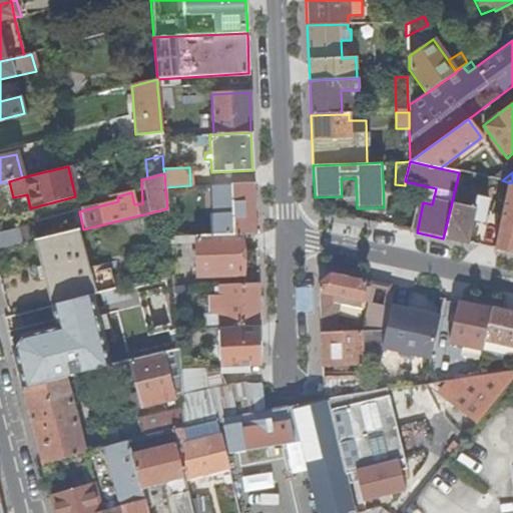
[(254,232),(252,182),(209,184),(210,234),(239,232),(254,232)]
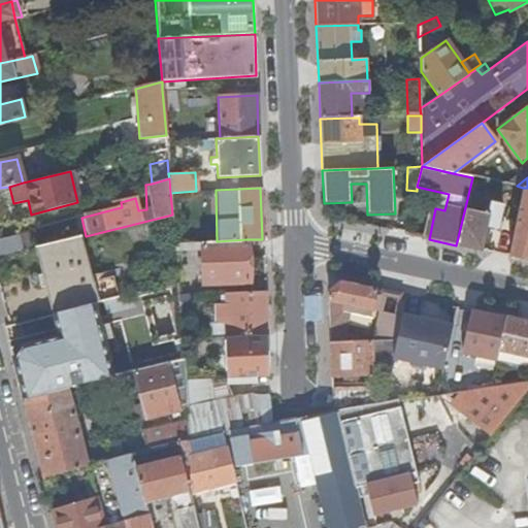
[(508,257),(527,261),(527,188),(523,188),(508,257)]
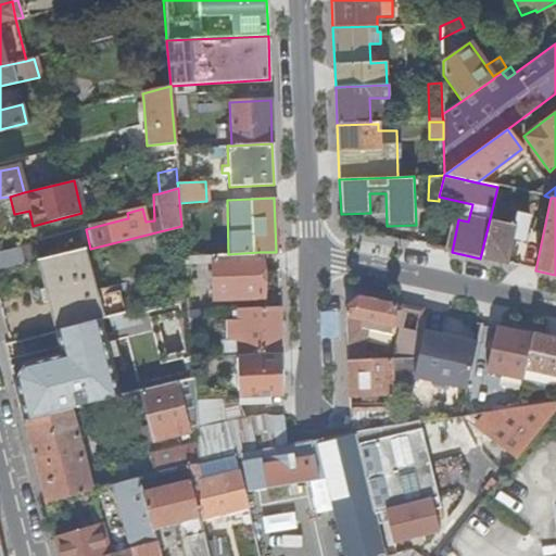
[(480,258),(505,264),(516,215),(492,210),(480,258)]
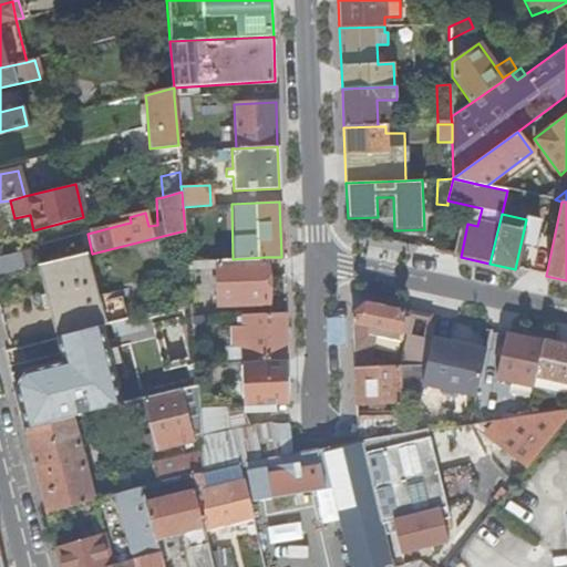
[(0,257),(0,275),(32,267),(28,251),(0,257)]
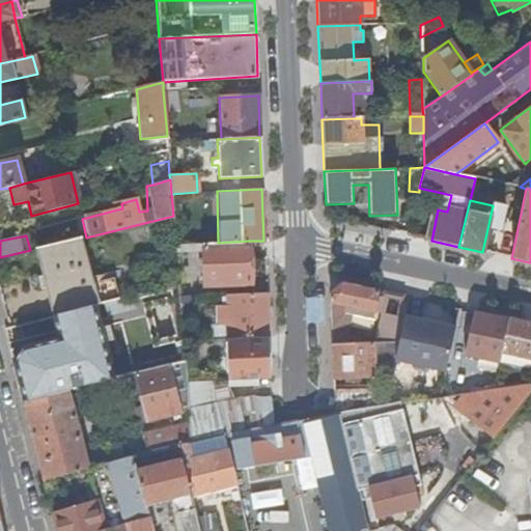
[(53,315),(98,305),(81,239),(36,249),(43,278),(46,290),(53,315)]
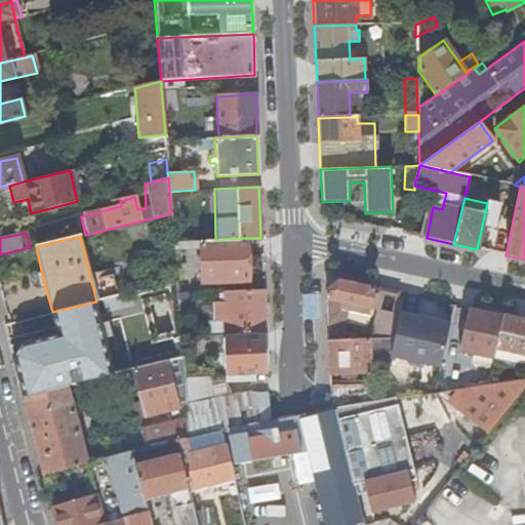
[(173,242),(173,248),(200,246),(200,257),(201,274),(201,282),(247,280),(245,238),(215,240),(173,242)]
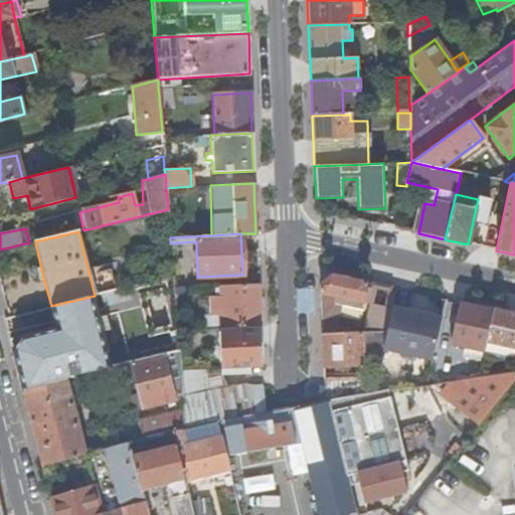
[(320,287),(322,335),(334,335),(338,312),(340,306),(345,307),(360,310),(366,284),(332,276),(320,287)]
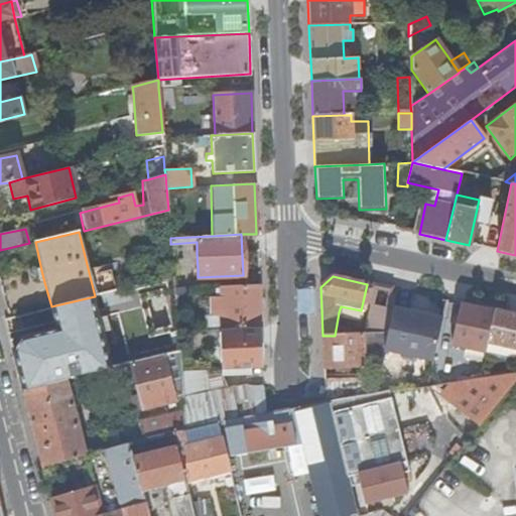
[(260,327),(258,284),(219,286),(220,297),(211,297),(211,314),(206,314),(207,330),(219,330),(260,327)]
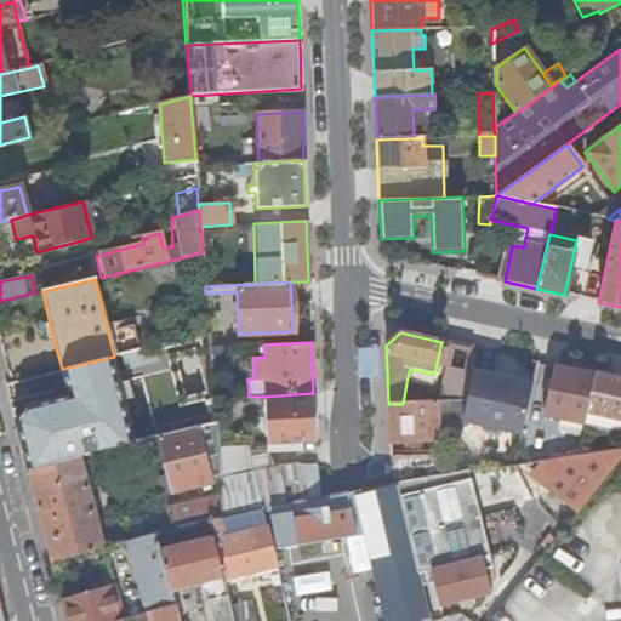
[(221,346),(210,347),(211,364),(222,363),(221,346)]
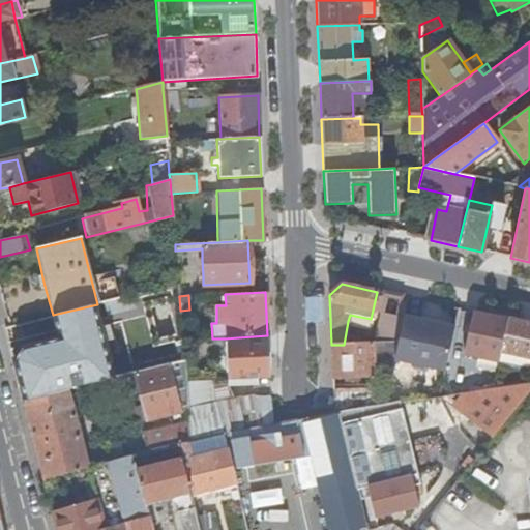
[(105,318),(138,316),(137,296),(104,298),(105,318)]
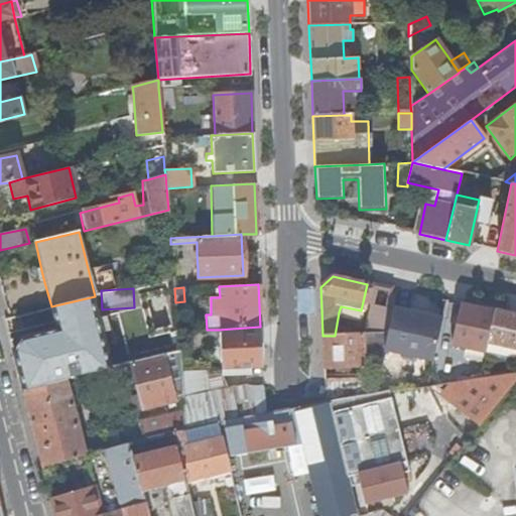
[(170,326),(164,294),(146,297),(151,329),(170,326)]
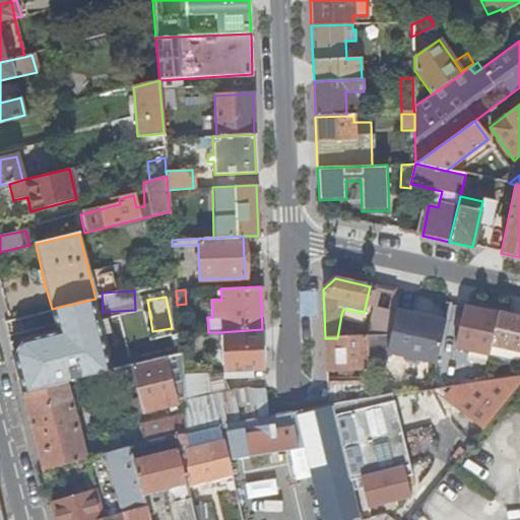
[(13,358),(21,394),(67,383),(90,377),(113,372),(95,299),(52,309),(59,334),(21,344),(13,358)]
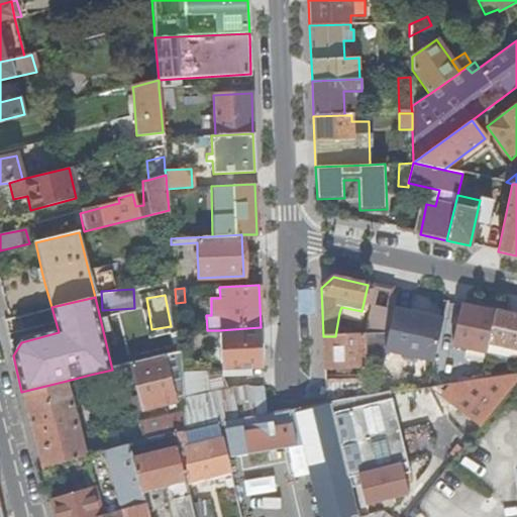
[(449,347),(487,355),(487,353),(495,312),(458,304),(449,347)]
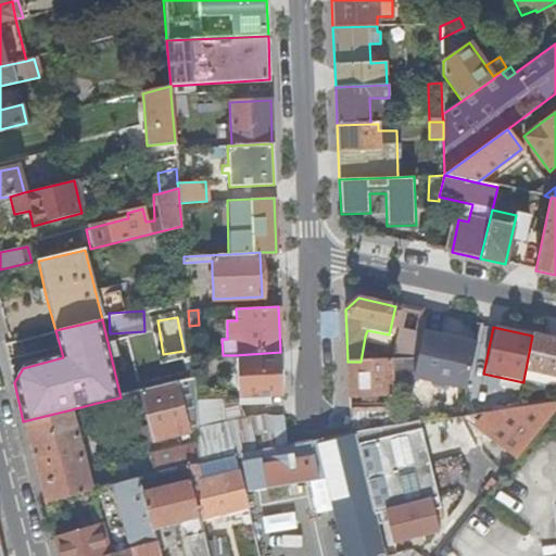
[(395,361),(416,359),(422,331),(402,328),(395,361)]
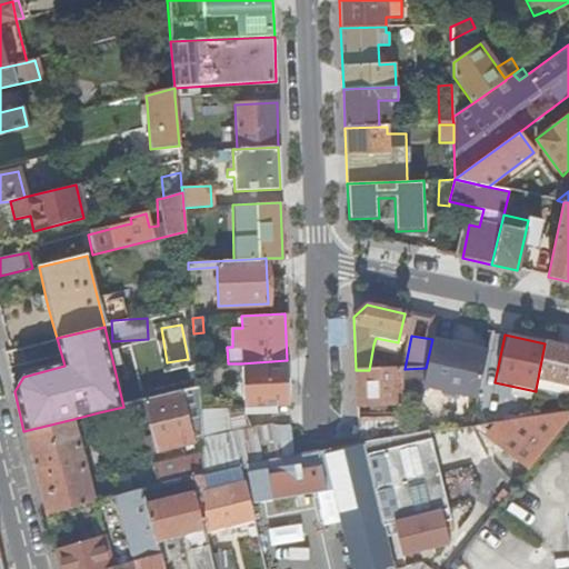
[(478,402),(489,353),(436,340),(425,390),(478,402)]
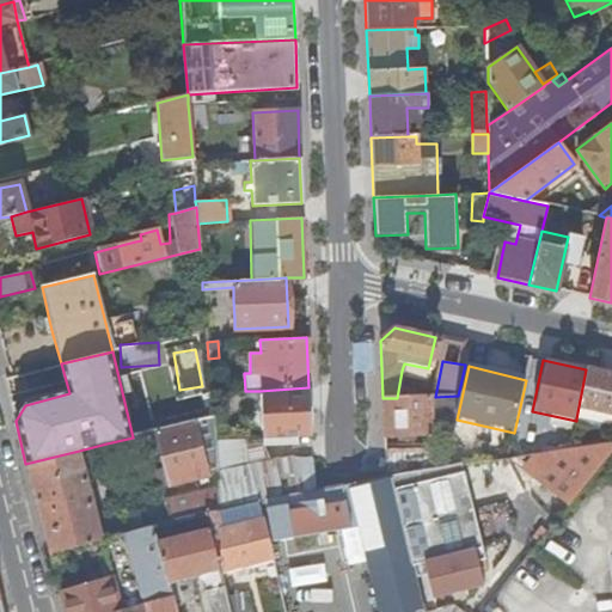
[(611,374),(586,369),(576,418),(611,426),(611,422),(611,374)]
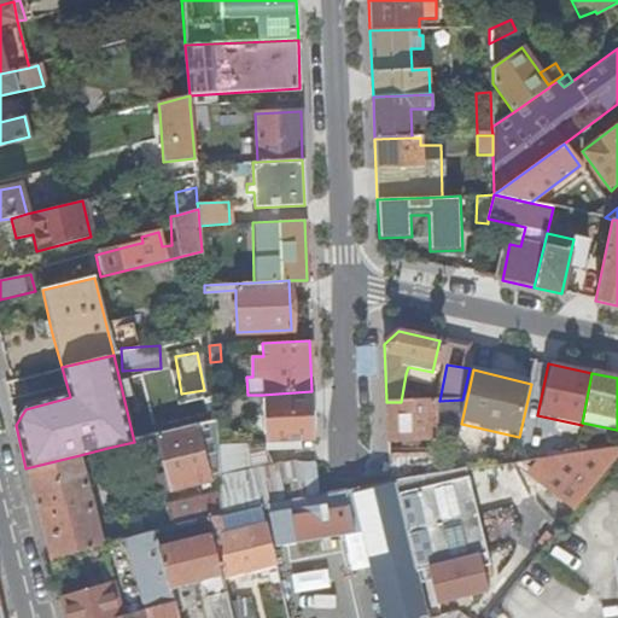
[(314,429),(312,391),(262,395),(263,418),(275,417),(277,430),(314,429)]
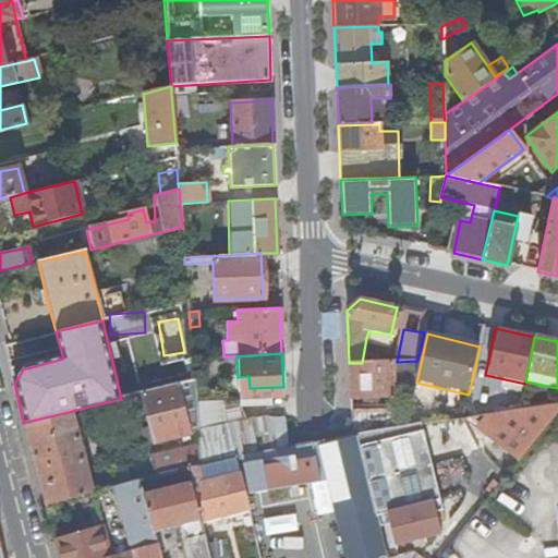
[(349,363),(350,398),(392,397),(391,362),(362,363),(349,363)]
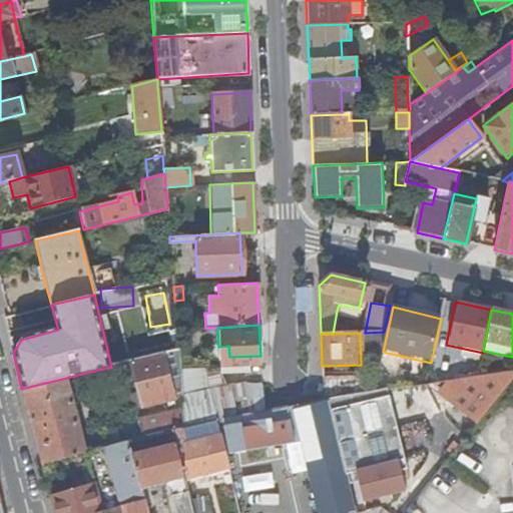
[(171,361),(178,359),(178,348),(129,361),(141,407),(172,398),(163,359),(171,358),(171,361)]
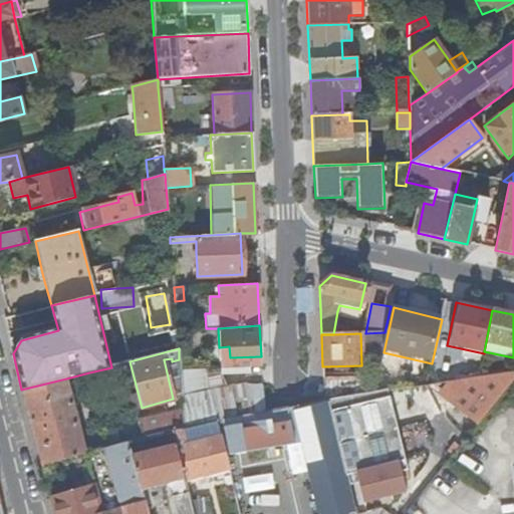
[(111,367),(89,372),(93,388),(115,382),(111,367)]
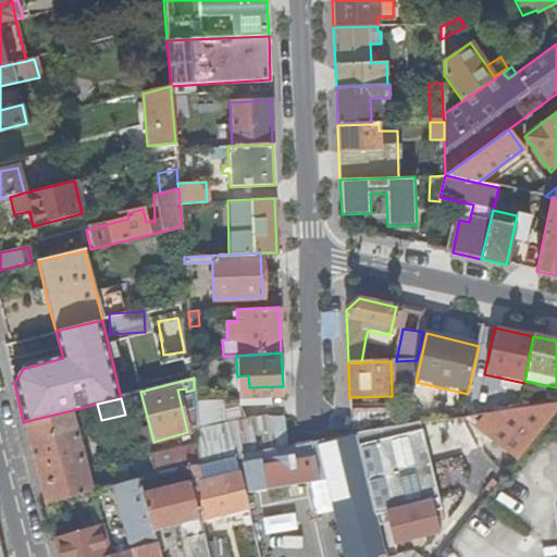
[(556,405),(556,401),(486,413),(475,426),(516,459),(556,405)]
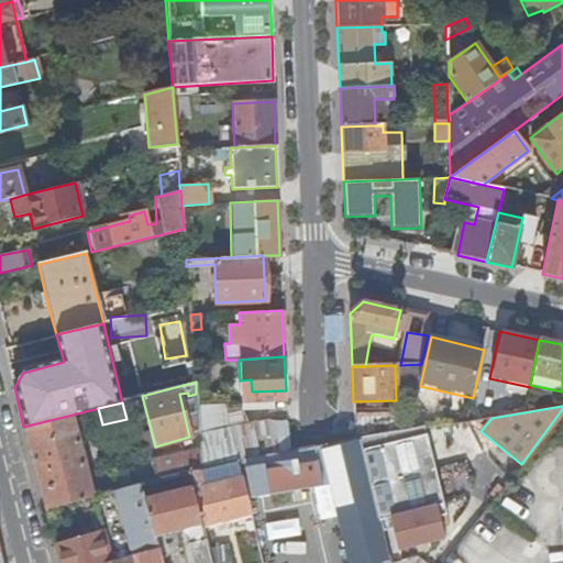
[(23,427),(44,509),(94,496),(81,452),(88,450),(85,439),(79,440),(73,415),(23,427)]
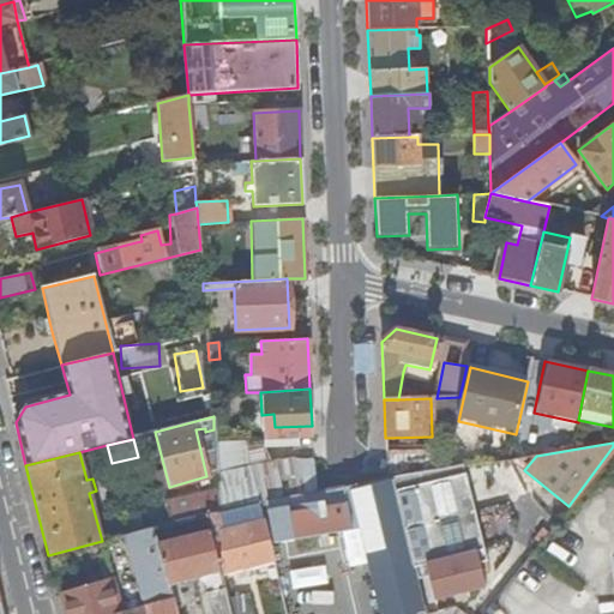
[(386,453),(389,479),(392,479),(445,471),(449,453),(386,453)]
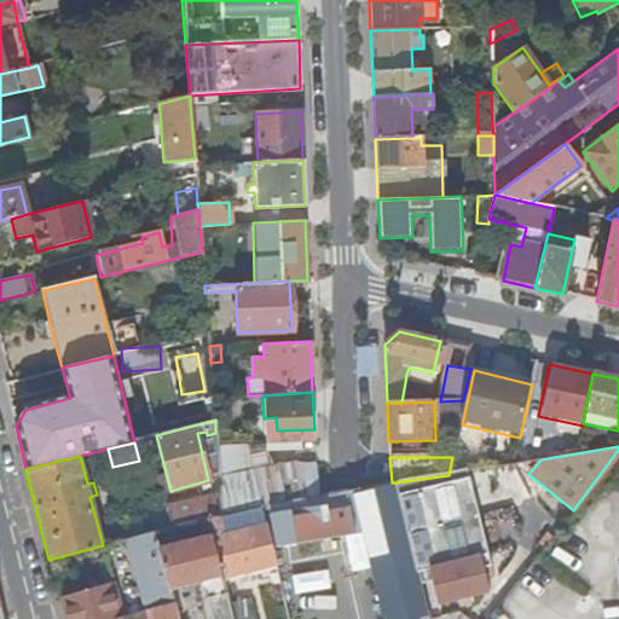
[(313,496),(317,496),(317,495),(316,463),(220,482),(221,493),(223,514),(260,507),(313,496)]
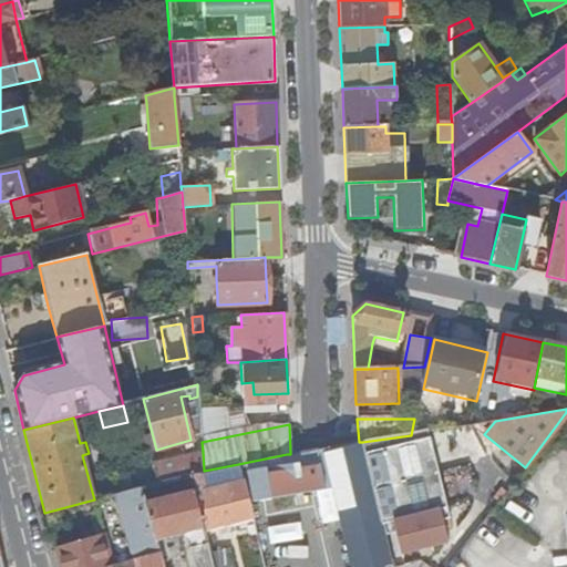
[(366,462),(381,524),(393,521),(398,542),(393,543),(395,552),(400,552),(400,554),(421,549),(422,554),(431,553),(431,547),(447,543),(444,529),(450,528),(429,439),(364,454),(366,462)]
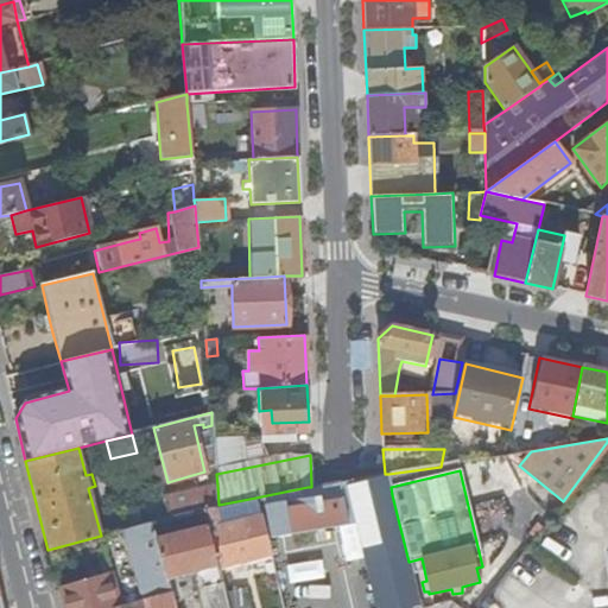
[(377,607),(419,607),(420,607),(415,583),(409,562),(392,495),(391,487),(388,474),(385,474),(382,475),(348,482),(311,487),(308,487),(255,498),(258,507),(264,506),(270,536),(356,521),(377,607)]
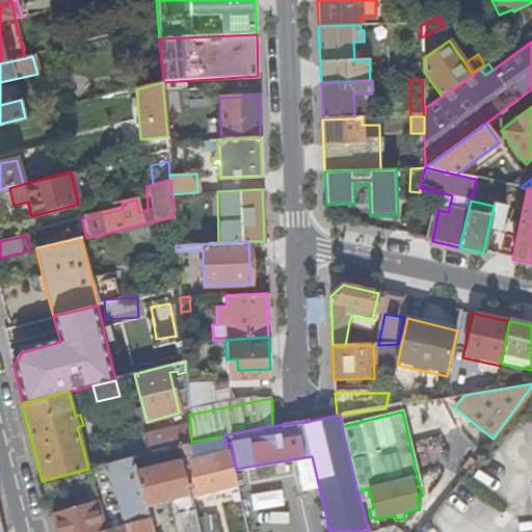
[(178,445),(191,442),(190,424),(144,435),(149,453),(178,445)]
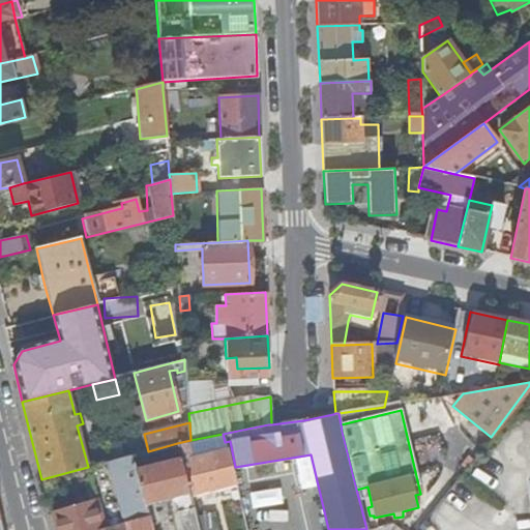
[(235,483),(225,442),(223,434),(190,440),(177,443),(190,495),(219,488),(222,492),(235,489),(234,483),(235,483)]
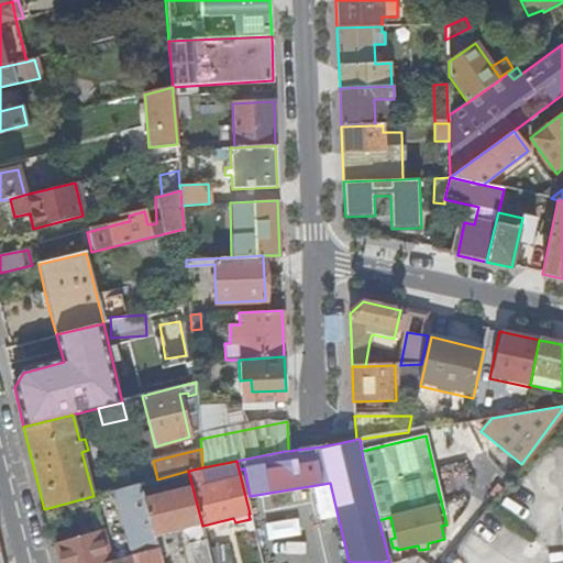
[(211,562),(207,547),(202,526),(188,471),(157,479),(141,484),(155,538),(191,528),(194,534),(188,542),(192,562),(211,562)]
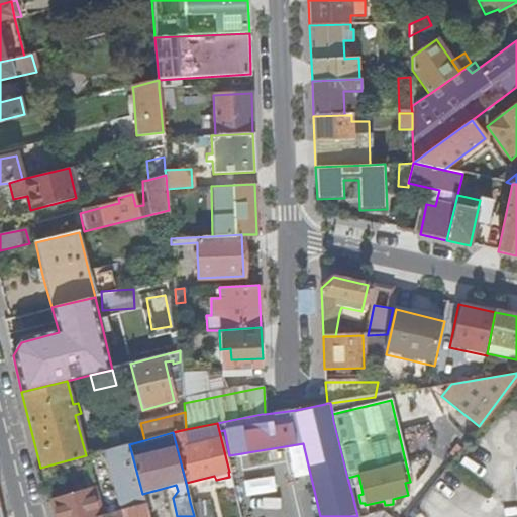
[(54,516),(94,516),(143,504),(144,503),(142,494),(129,444),(86,455),(40,468),(43,479),(89,467),(96,492),(50,504),(54,516)]
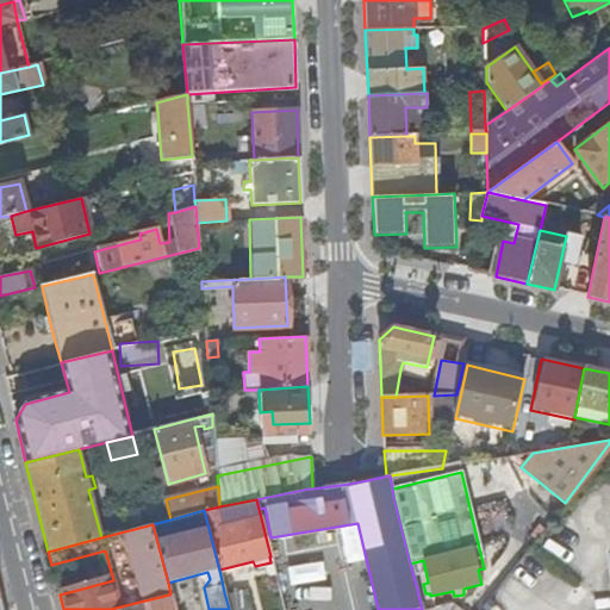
[(248,609),(243,587),(224,592),(229,609),(248,609)]
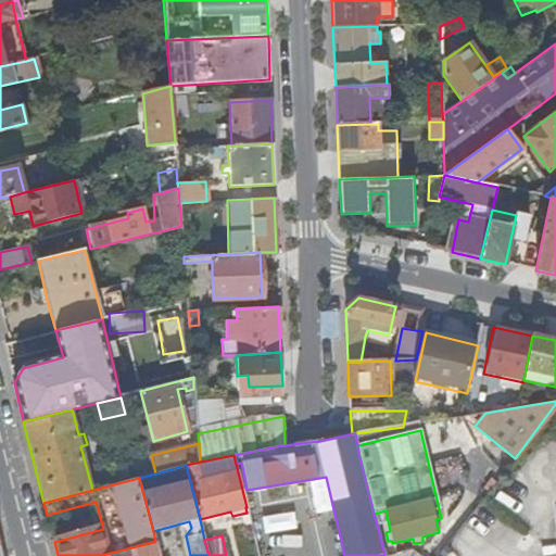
[(101,555),(156,555),(158,555),(154,542),(101,555)]
